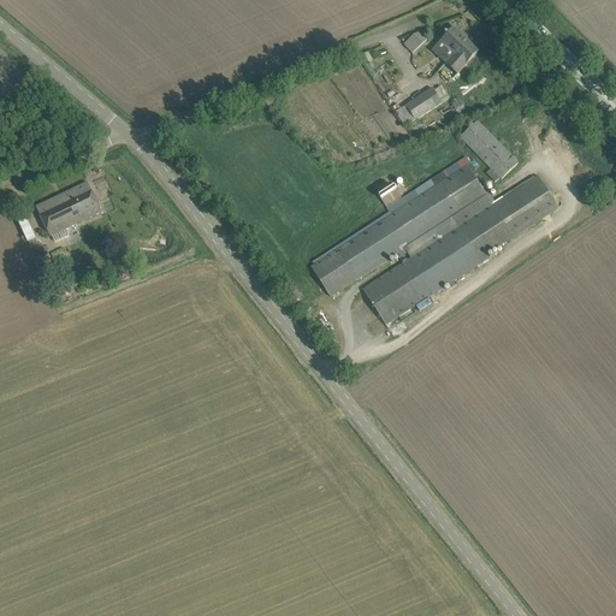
[(446,46),(437,57),(445,65),(455,54),(457,57),(469,42),(454,28),(449,33),(446,31),(444,35),(445,36),(440,41),(446,46)]
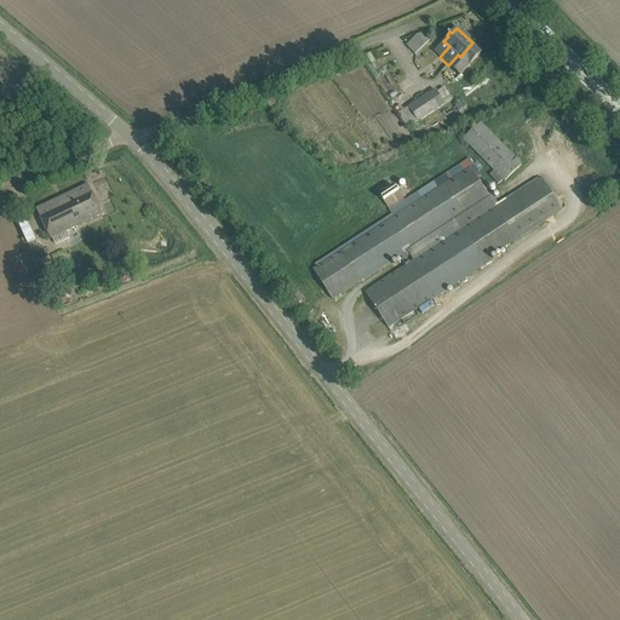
[(430,41),(423,33),(413,40),(420,50),(430,41)]
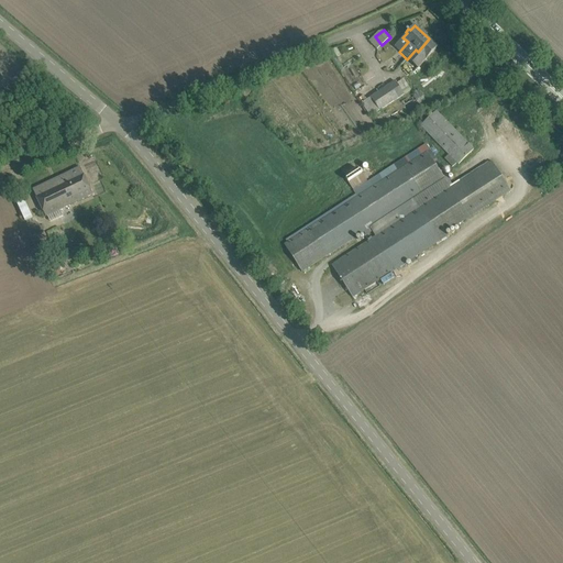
[(418,52),(416,50),(407,59),(418,68),(438,46),(429,39),(418,52)]
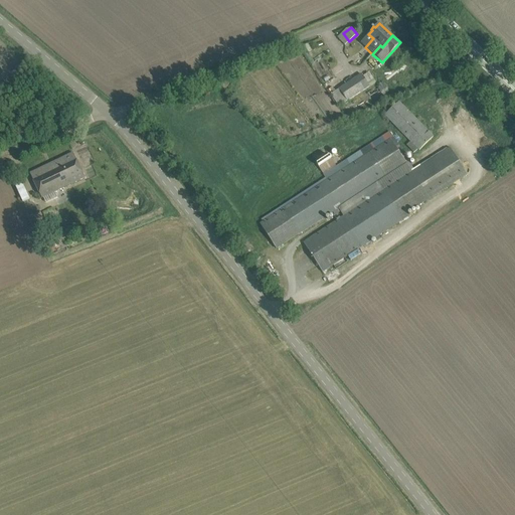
[(350,82),(358,95),(369,87),(369,86),(375,82),(370,73),(363,77),(361,74),(350,82)]
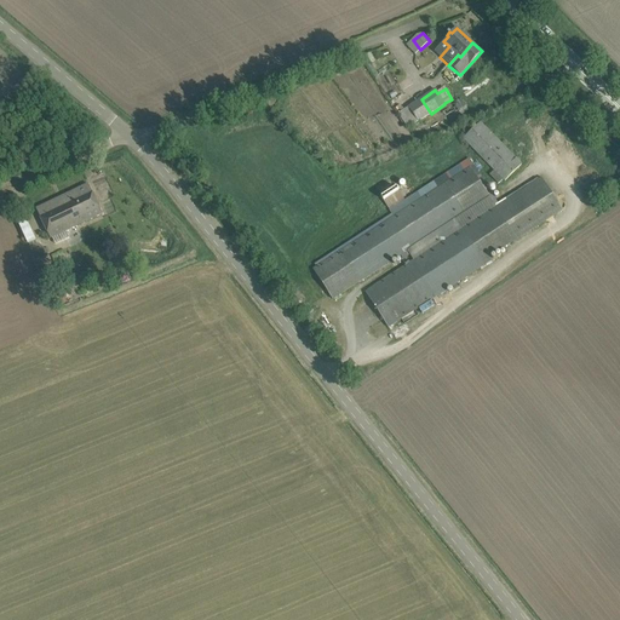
[(399,114),(407,128),(418,122),(431,114),(422,99),(399,114)]
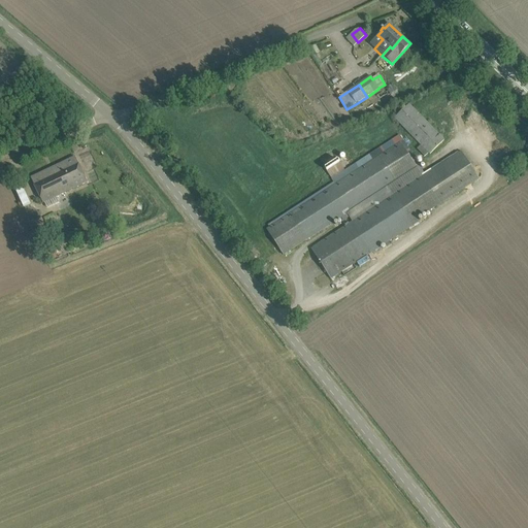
[(382,104),(398,94),(392,85),(375,95),(382,104)]
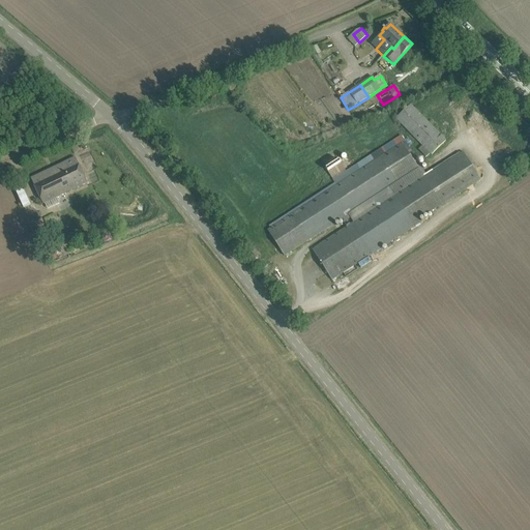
[(410,106),(407,102),(404,106),(405,110),(395,119),(422,146),(418,150),(427,159),(431,155),(431,156),(446,141),(410,105),(410,106)]
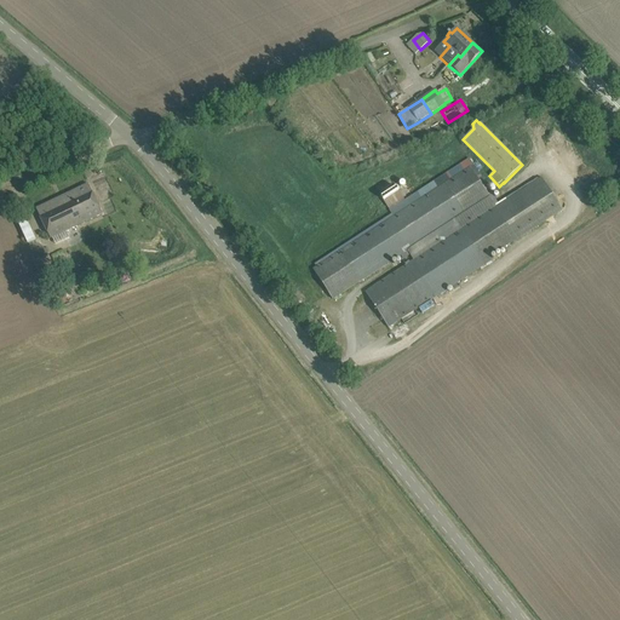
[(391,214),(311,267),(313,270),(328,292),(333,299),(359,282),(401,256),(403,259),(409,256),(414,262),(366,293),(388,328),(401,319),(405,325),(418,315),(415,310),(492,260),(489,257),(563,210),(543,178),(538,181),(537,178),(498,202),(469,158),(407,197),(402,191),(401,193),(397,187),(380,197),(388,210),(391,214)]
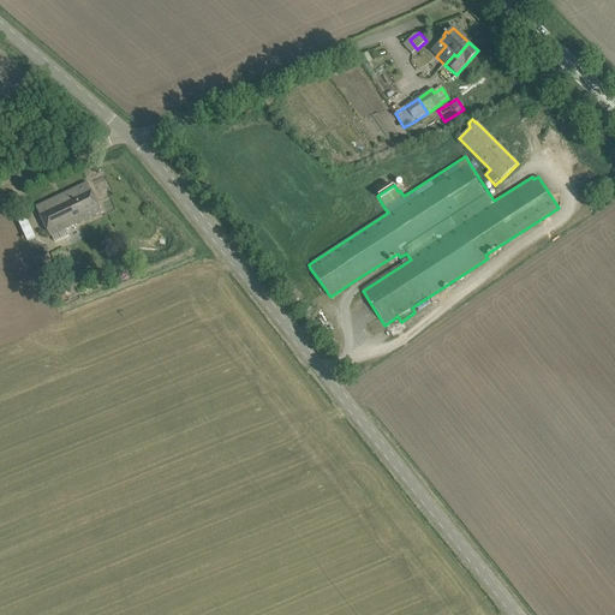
[(69,237),(65,230),(101,213),(88,183),(36,208),(49,237),(52,237),(55,243),(69,237)]
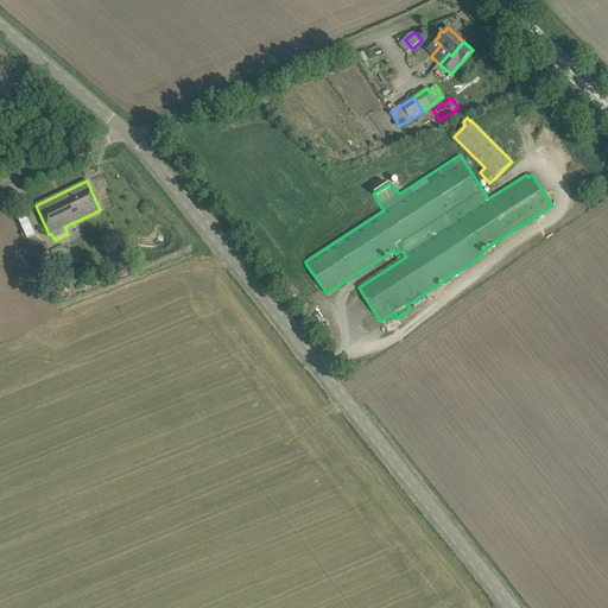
[(54,266),(45,271),(50,280),(58,277),(54,266)]
